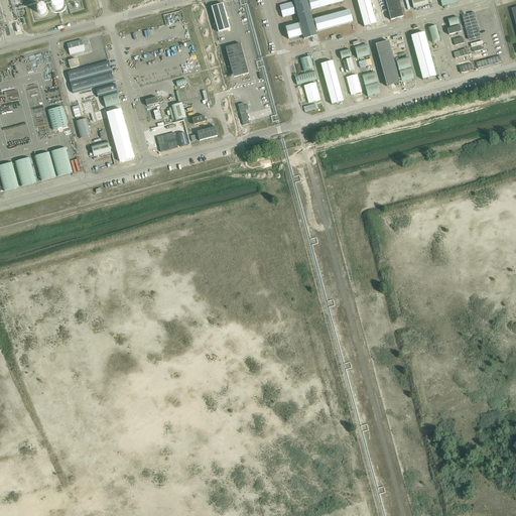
[(63,6),(63,4),(63,3),(62,2),(62,1),(61,0),(52,0),(51,1),(51,2),(51,3),(50,4),(51,6),(51,7),(51,8),(52,9),(53,10),(54,10),(55,10),(57,11),(58,10),(59,10),(60,10),(61,9),(62,8),(62,7),(63,6)]
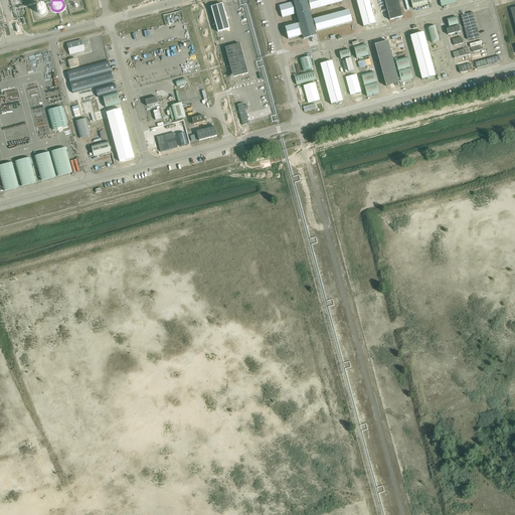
[(302,35),(303,39),(316,35),(315,32),(352,22),(348,10),(312,20),(309,10),(342,1),(341,0),(292,0),(293,2),(279,6),(282,17),(296,13),(299,23),(285,27),(288,39),(302,35)]
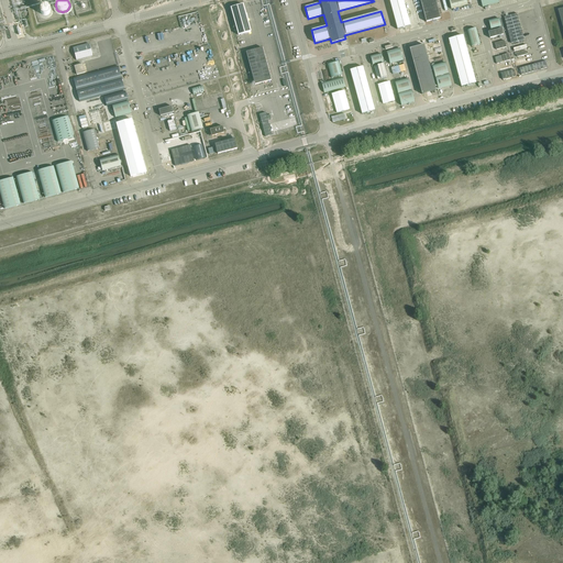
[(389,0),(397,30),(410,26),(403,0),(389,0)]
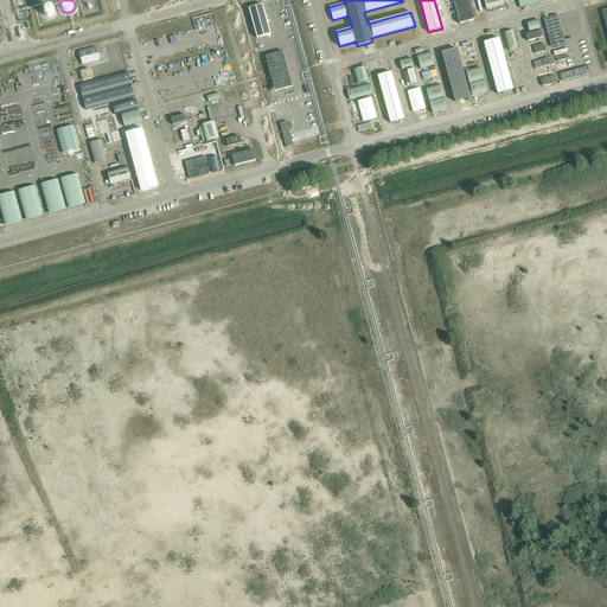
[(470,0),(453,0),(459,24),(474,19),(470,0)]
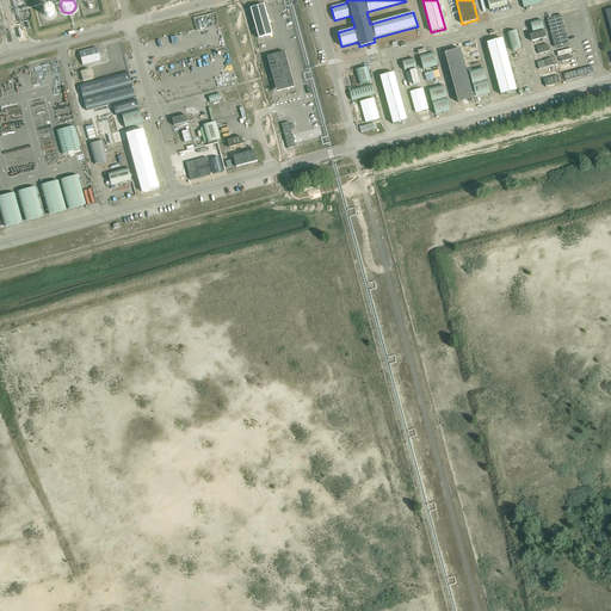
[(486,0),(489,10),(507,5),(505,0),(486,0)]
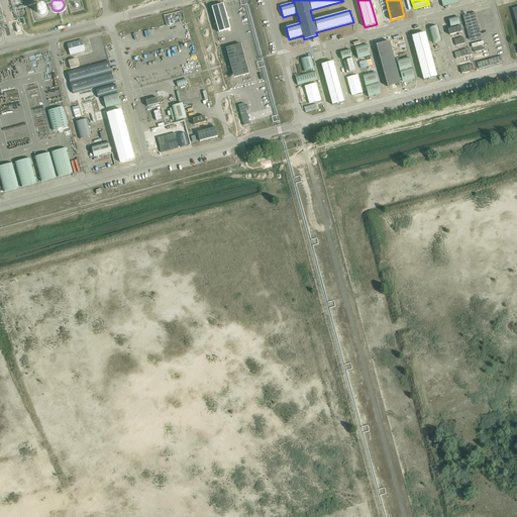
[(212,7),(218,32),(230,29),(224,4),(212,7)]
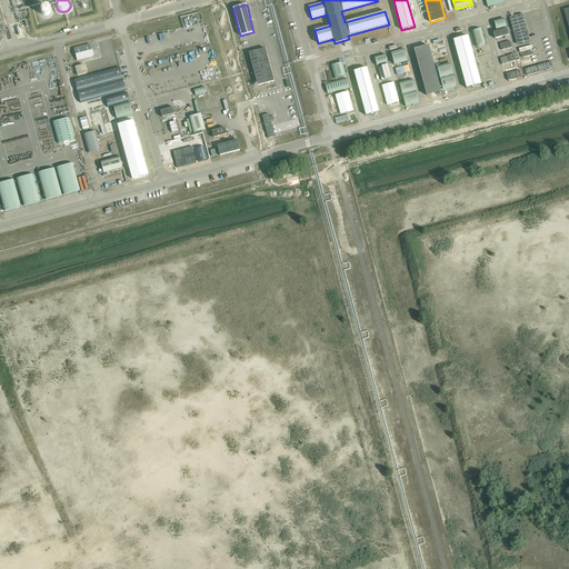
[(43,16),(46,17),(48,16),(49,15),(50,12),(50,10),(49,8),(47,7),(45,7),(42,8),(41,9),(40,11),(40,13),(41,15),(43,16)]
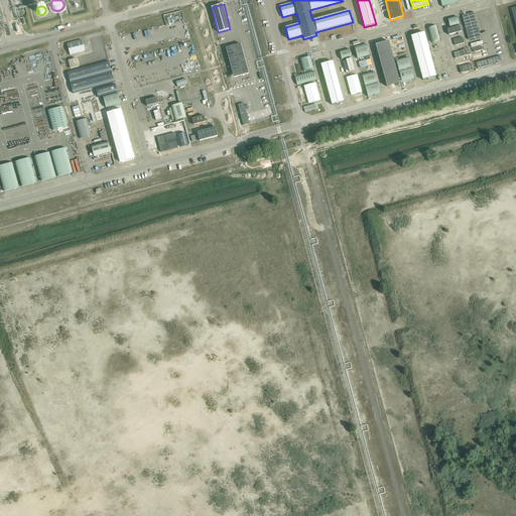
[(448,22),(459,20),(457,13),(447,15),(448,22)]
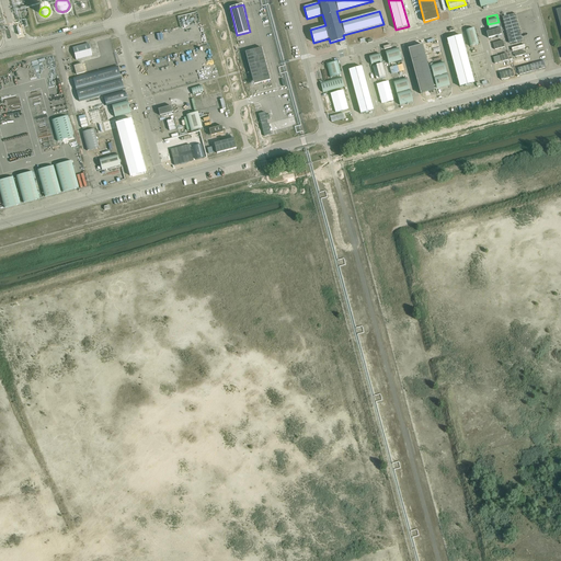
[(522,35),(519,26),(517,27),(516,22),(515,23),(514,22),(512,23),(511,21),(506,23),(511,38),(522,35)]
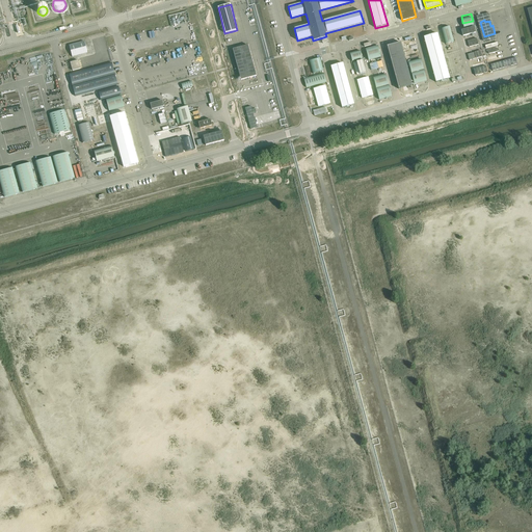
[(449,22),(442,24),(446,40),(454,37),(449,22)]
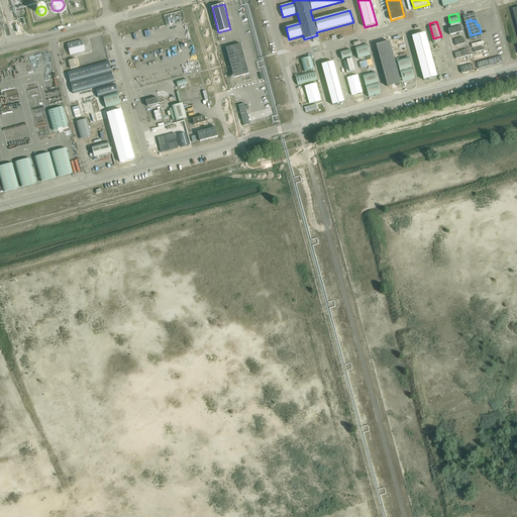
[(460,22),(448,23),(449,30),(461,29),(460,22)]
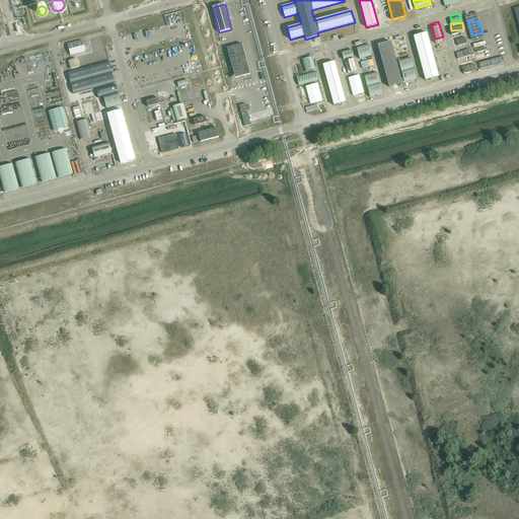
[(414,36),(425,80),(439,77),(427,32),(414,36)]
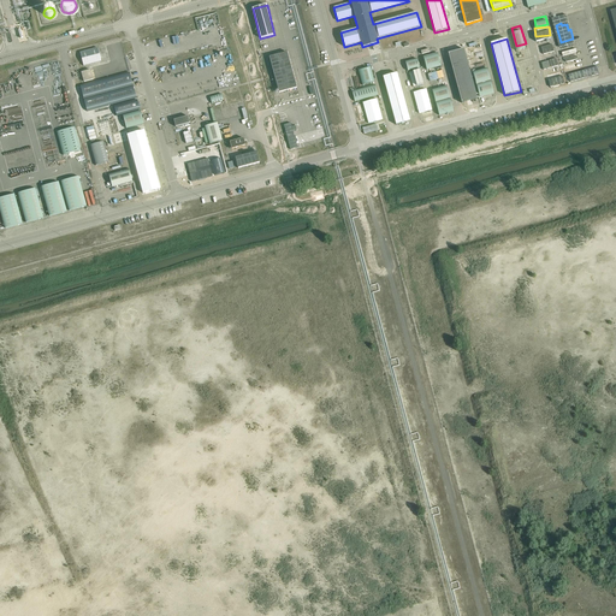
[(473,41),(475,49),(473,51),(474,55),(483,53),(479,40),(473,41)]
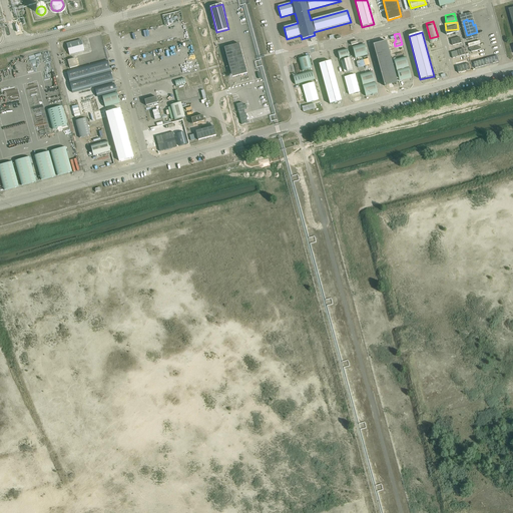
[(460,34),(451,36),(452,42),(461,40),(460,34)]
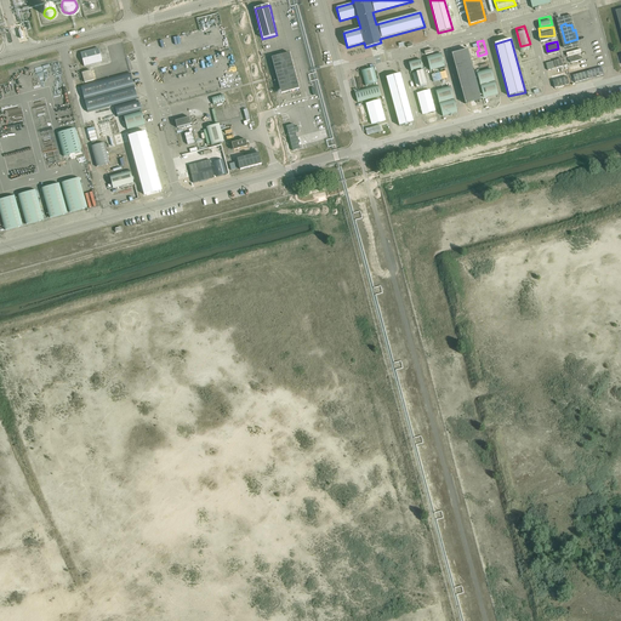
[(98,49),(80,53),(84,66),(102,62),(98,49)]
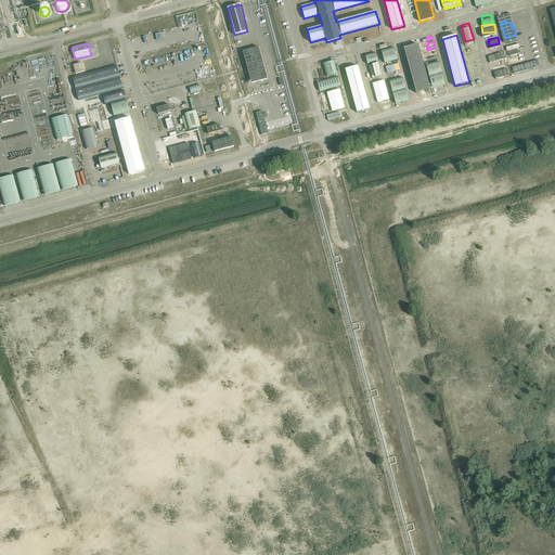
[(426,74),(417,44),(403,48),(415,92),(429,89),(427,78),(426,74)]
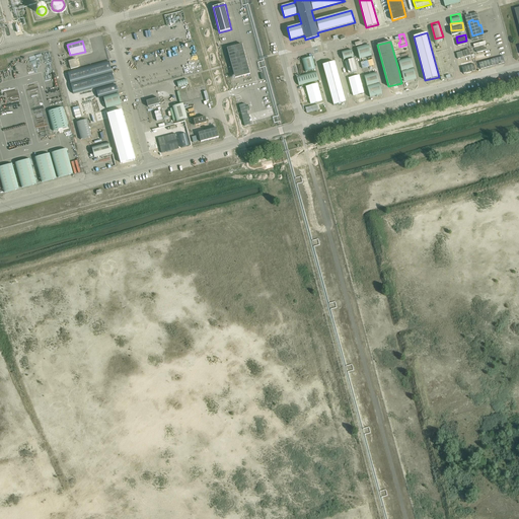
[(227,49),(235,79),(250,74),(242,45),(227,49)]
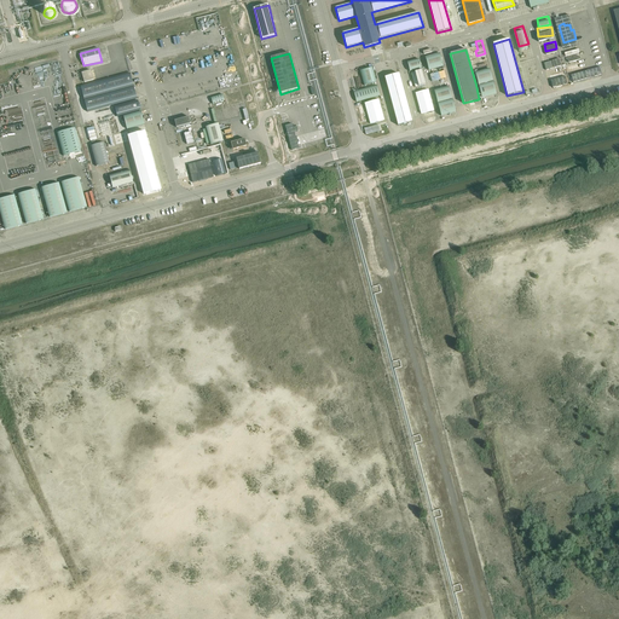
[(440,53),(426,57),(429,70),(443,65),(440,53)]
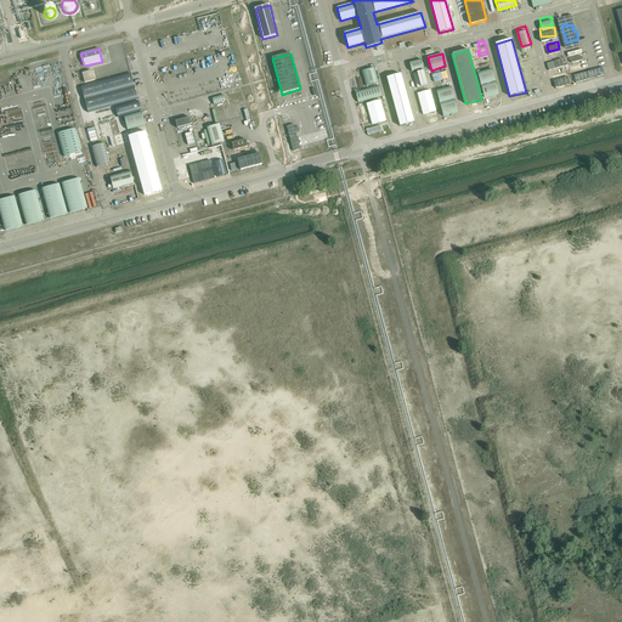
[(408,57),(411,66),(423,63),(420,55),(408,57)]
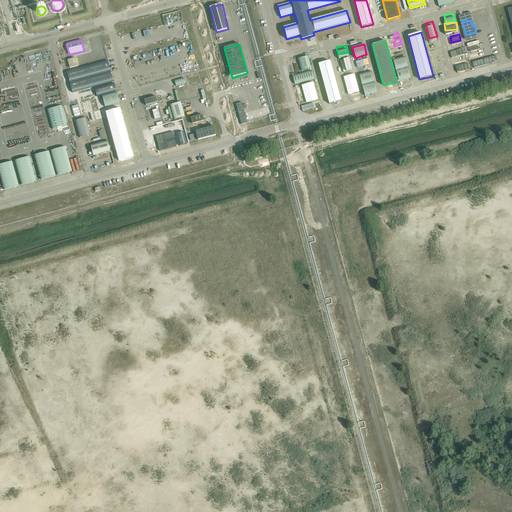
[(348,53),(340,55),(343,67),(351,65),(348,53)]
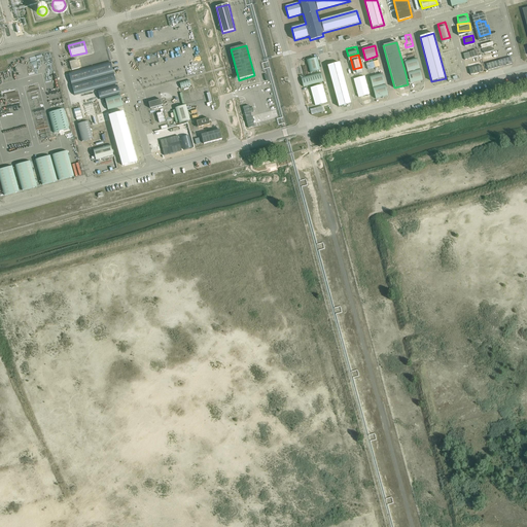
[(320,70),(316,58),(307,60),(310,73),(320,70)]
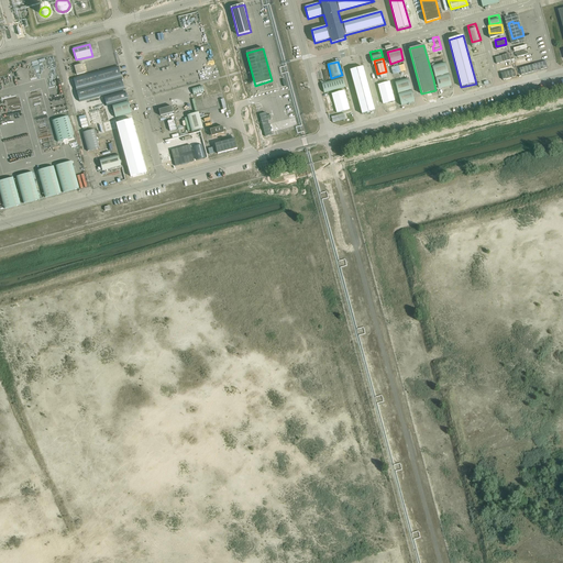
[(434,74),(432,75),(433,79),(435,79),(438,89),(452,86),(445,63),(432,66),(434,74)]
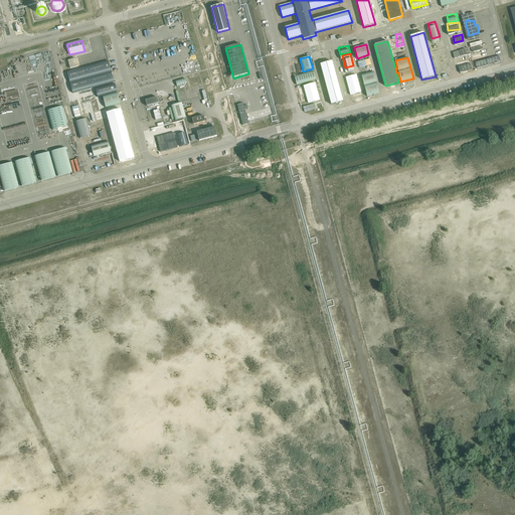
[(83,78),(112,71),(109,60),(80,68),(83,78)]
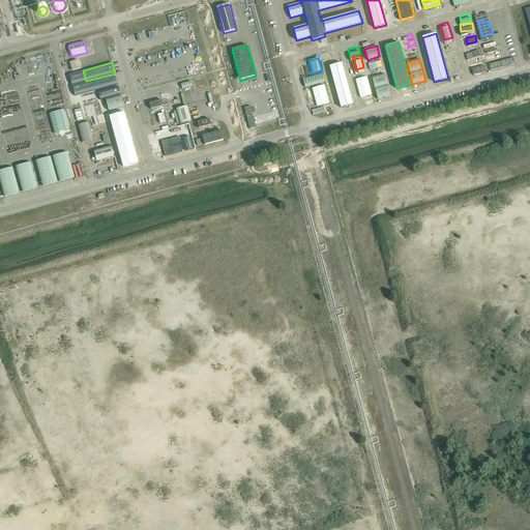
[(329,66),(341,108),(353,105),(342,63),(329,66)]
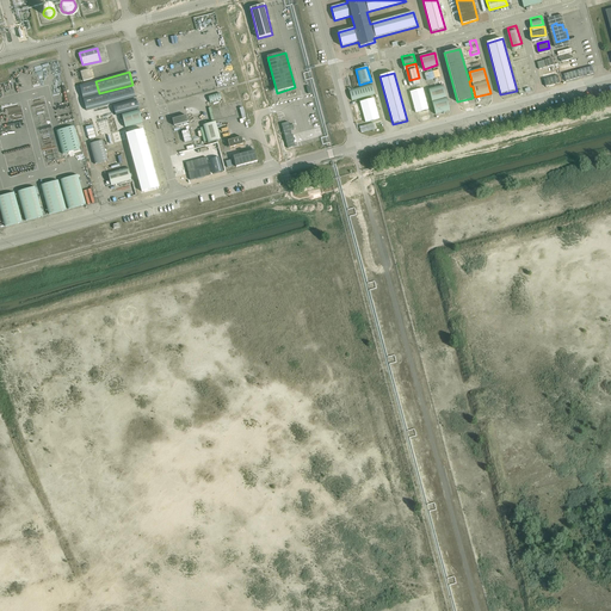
[(433,110),(449,106),(444,80),(429,84),(433,110)]
